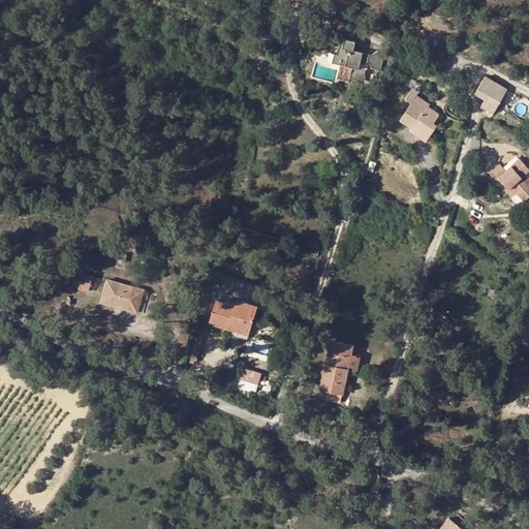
[(342,34),(323,30),(320,44),(327,47),(327,45),(339,49),(337,55),(334,54),(333,62),(341,64),(353,67),(350,76),(359,79),(358,81),(365,83),(367,75),(364,75),(366,70),(361,68),(362,63),(367,64),(369,55),(353,51),(355,41),(342,38),(342,34)]
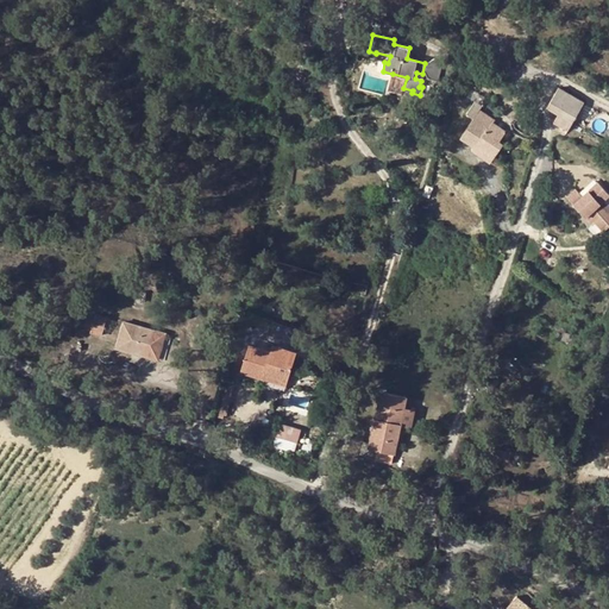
[(407,77),(393,74),(389,90),(402,94),(403,88),(407,77)]
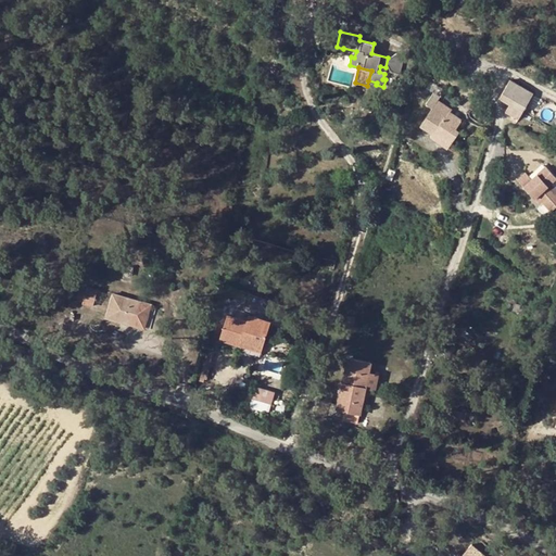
[(506,112),(519,119),(533,93),(509,80),(500,99),(509,105),(506,112)]
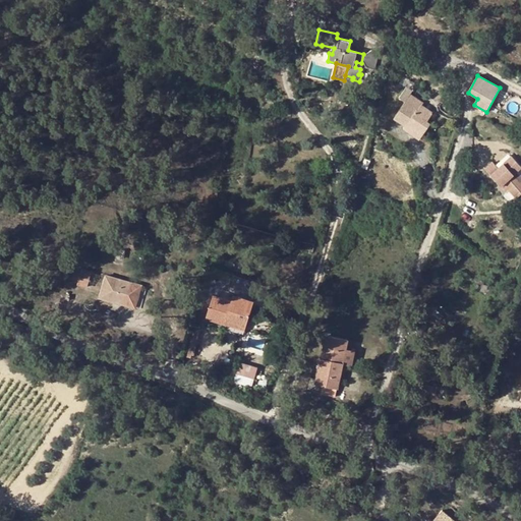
[(418,109),(422,104),(423,103),(410,94),(406,101),(418,109)]
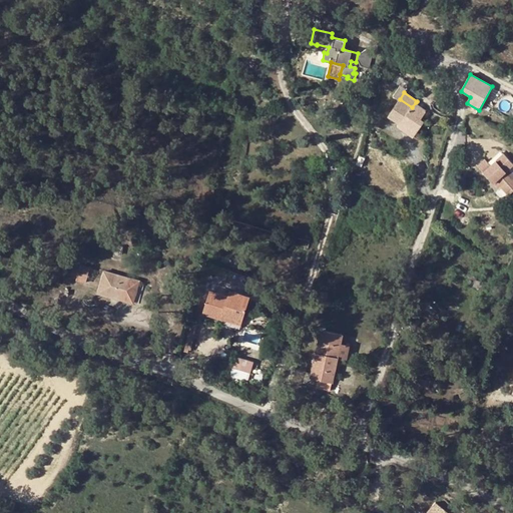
[(402,121),(418,132),(425,121),(421,119),(427,110),(416,102),(412,107),(400,99),(388,116),(400,124),(402,121)]
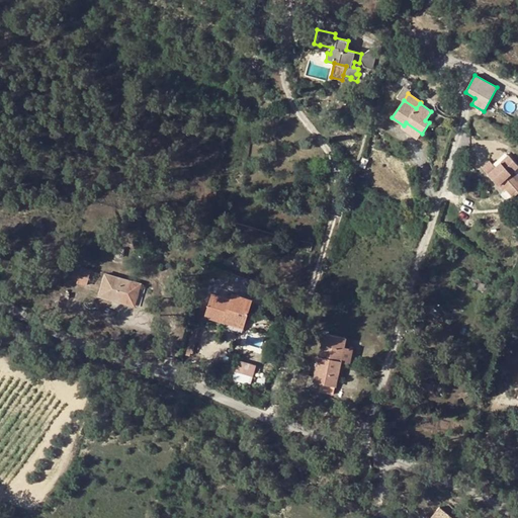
[(406,122),(404,125),(402,127),(418,139),(422,134),(406,122)]
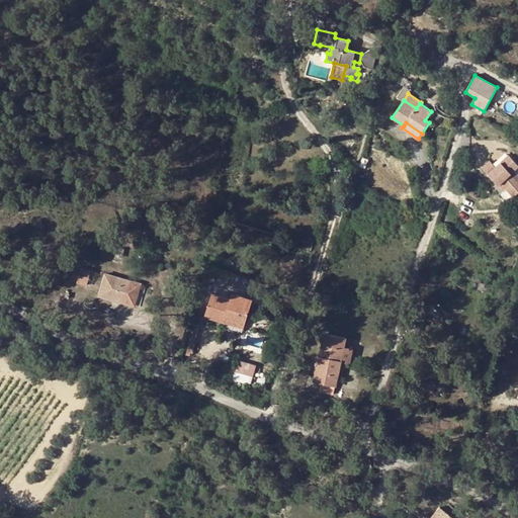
[(338,139),(352,150),(359,139),(345,130),(338,139)]
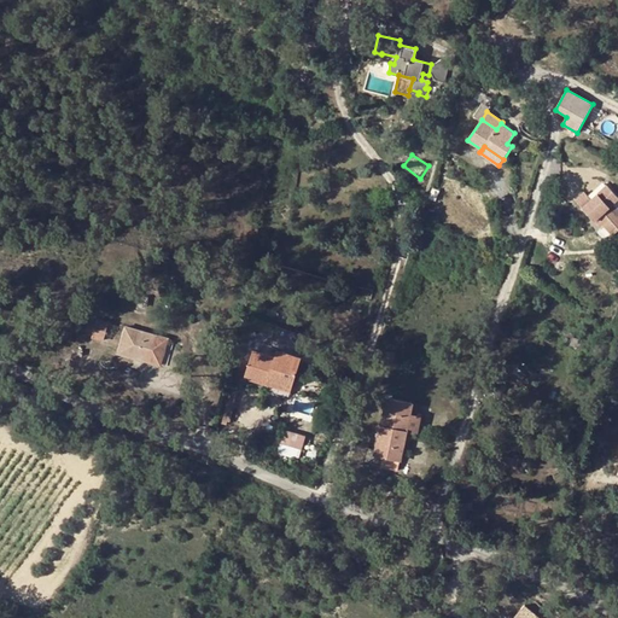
[(593,209),(599,216),(614,204),(607,196),(593,209)]
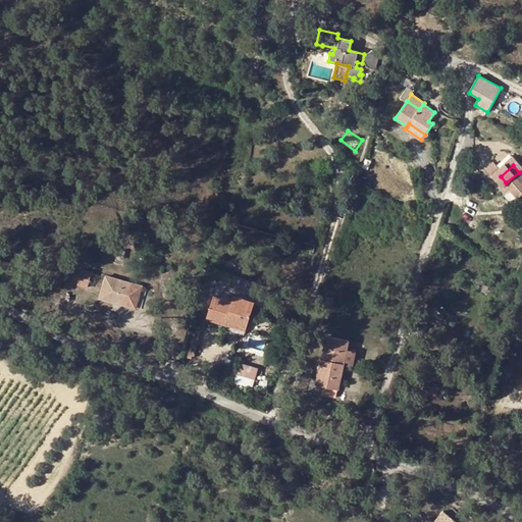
[(521,175),(519,172),(506,183),(519,198),(521,195),(521,175)]
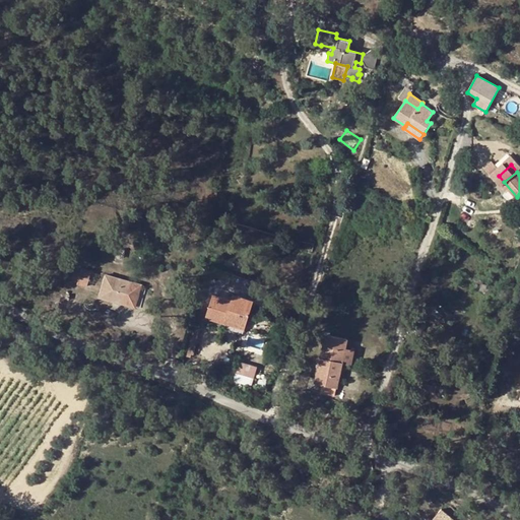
[(91,271),(82,269),(78,283),(87,286),(91,271)]
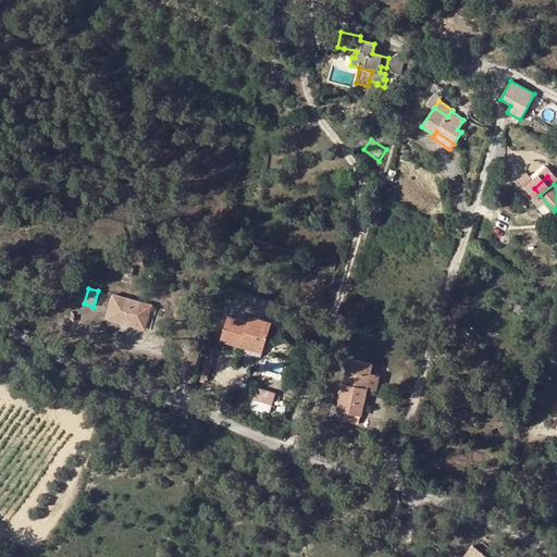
[(151,306),(113,295),(107,318),(145,329),(151,306)]
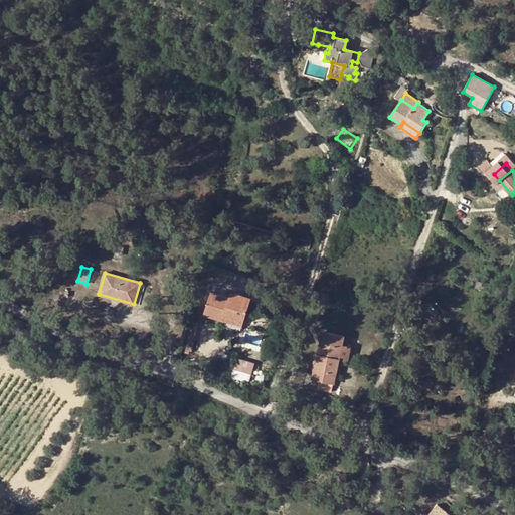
[(235,284),(212,275),(209,282),(233,290),(235,284)]
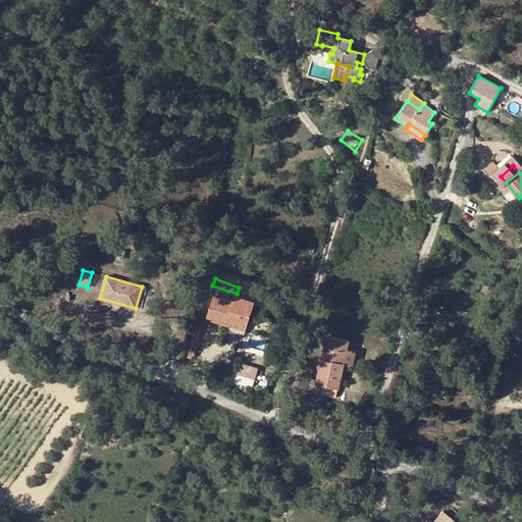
[(225,325),(226,321),(247,327),(254,302),(233,296),(231,302),(213,297),(207,319),(225,325)]
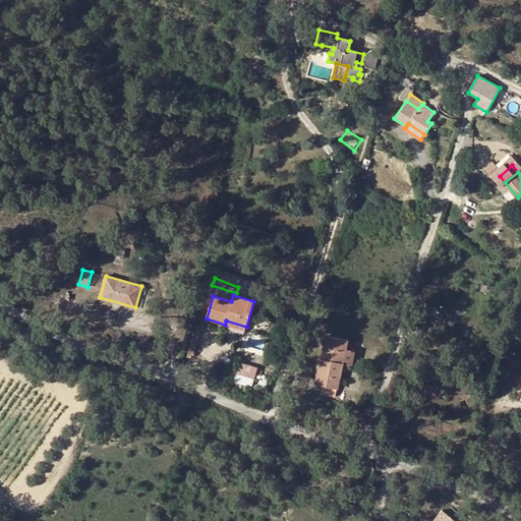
[(226,321),(225,325),(244,331),(246,327),(226,321)]
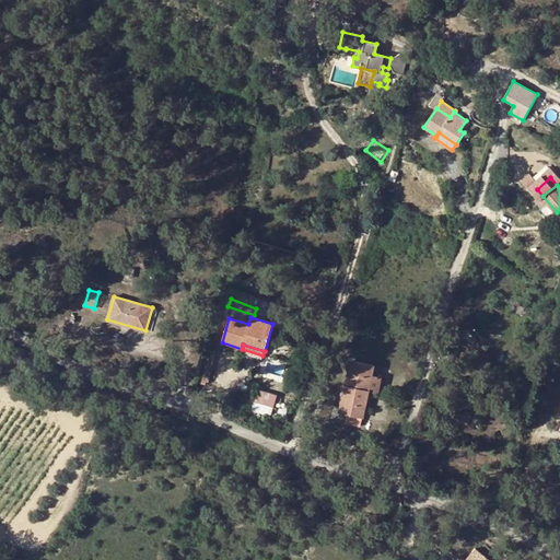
[(214,358),(208,356),(201,380),(206,381),(209,382),(214,358)]
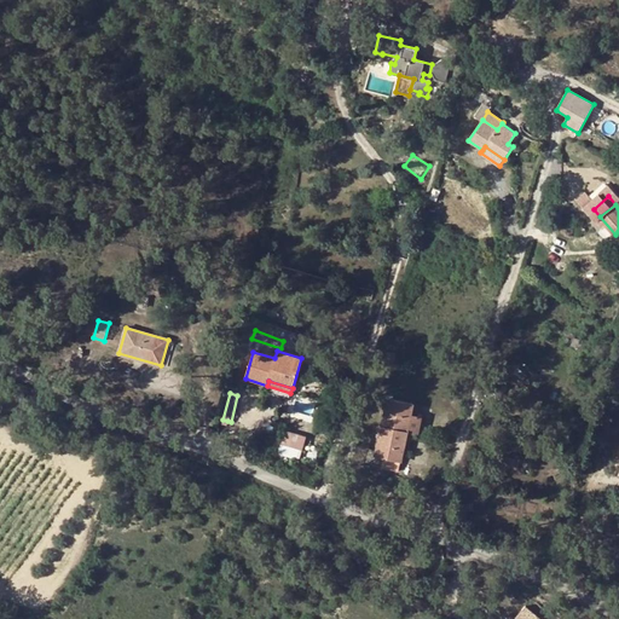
[(411,415),(412,404),(388,399),(376,455),(400,461),(408,433),(411,415)]
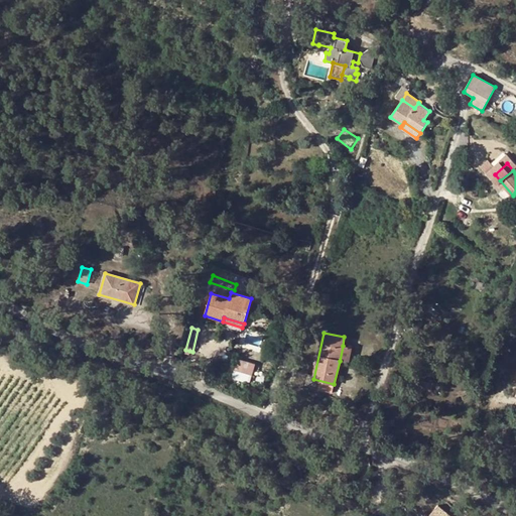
[(343,346),(340,361),(349,363),(352,348),(343,346)]
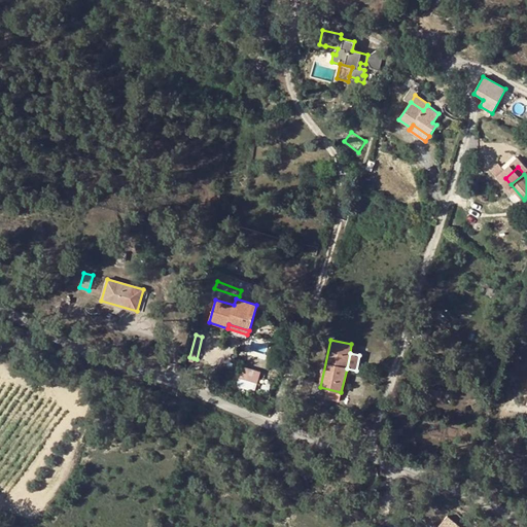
[(242,366),(239,377),(258,383),(260,372),(242,366)]
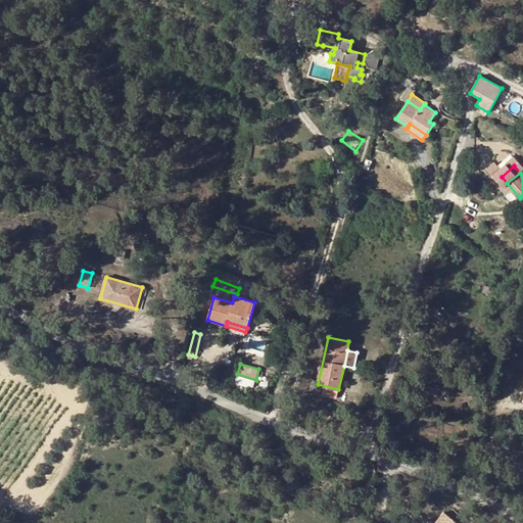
[(435,522),(459,522),(444,510),(434,522),(435,522)]
